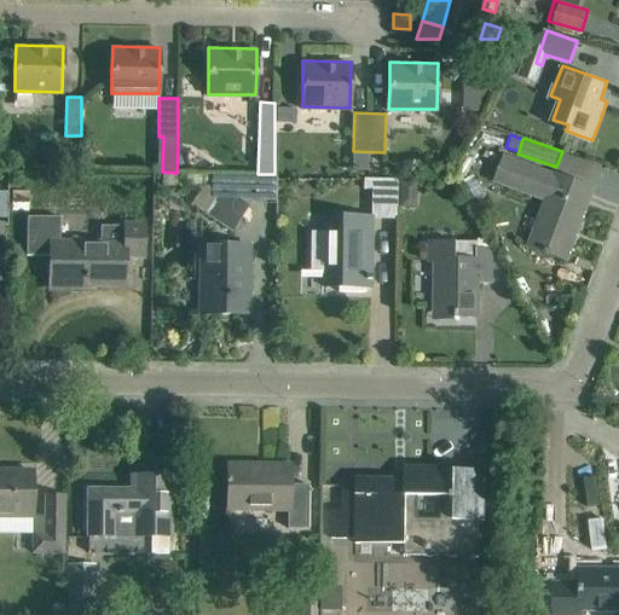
[(353,152),(353,168),(369,169),(369,152),(353,152)]
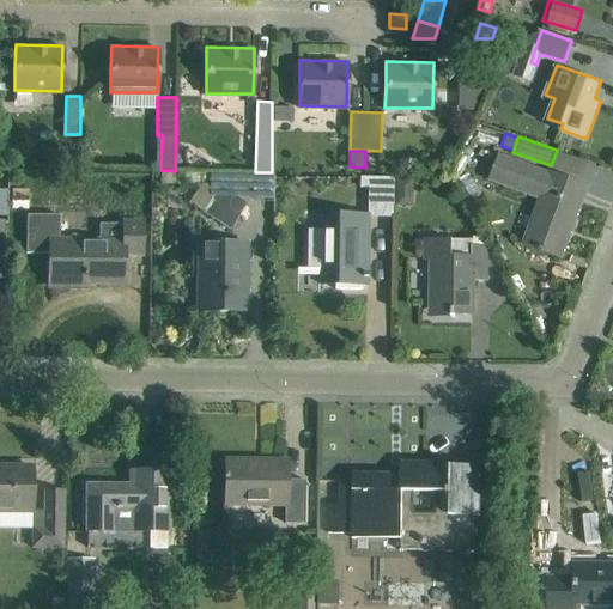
[(588,184),(565,176),(550,170),(550,171),(501,153),(491,177),(540,196),(523,242),(562,255),(588,184)]
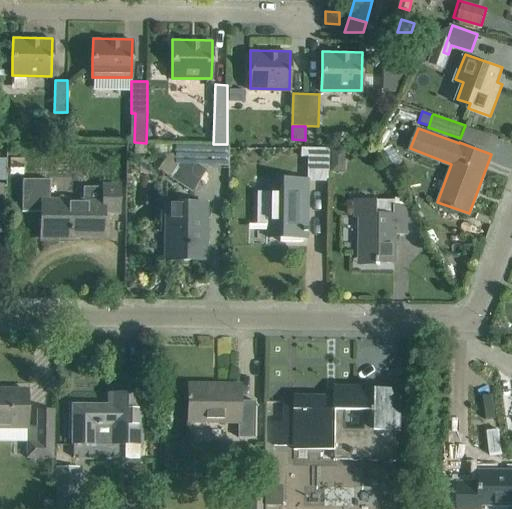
[(329,146),(301,145),(301,154),(308,154),(307,177),(329,177),(329,146)]
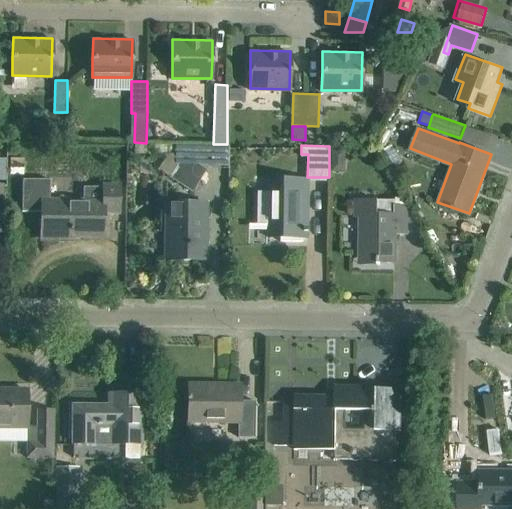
[(332,147),(331,167),(339,168),(344,162),(345,148),(332,147)]
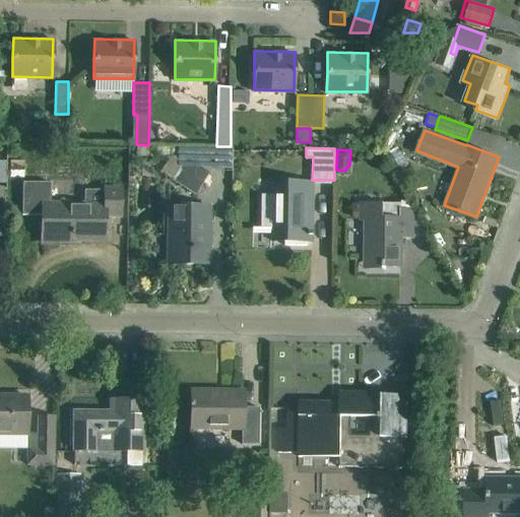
[(212,172),(188,155),(175,176),(198,192),(212,172)]
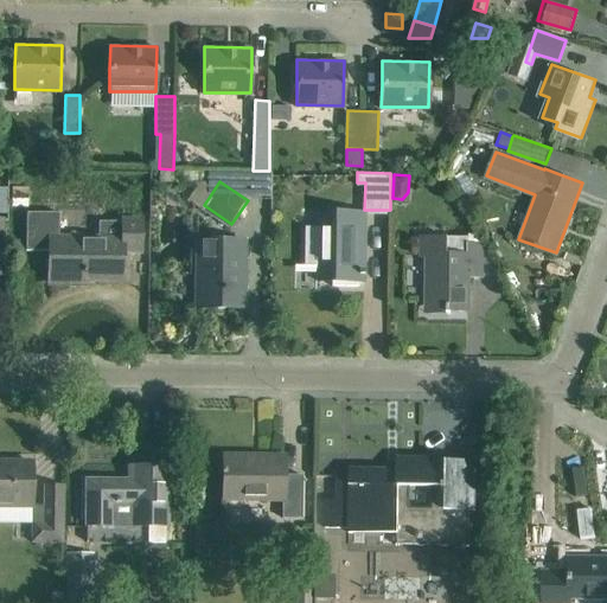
[(13,185),(13,204),(27,204),(29,185),(13,185)]
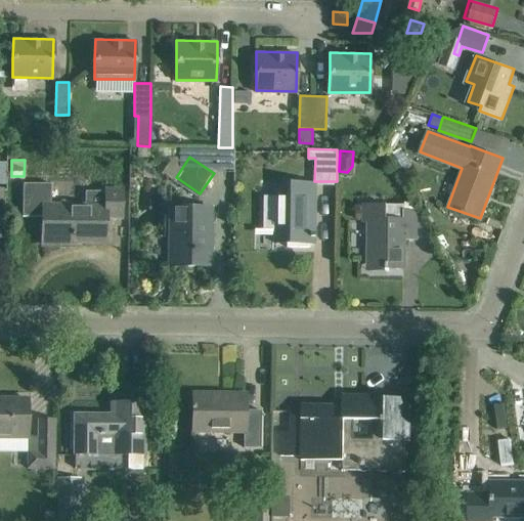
[(275,196),(263,194),(263,228),(275,228),(274,242),(287,242),(287,246),(310,246),(310,242),(314,242),(314,182),(275,182),(275,196)]
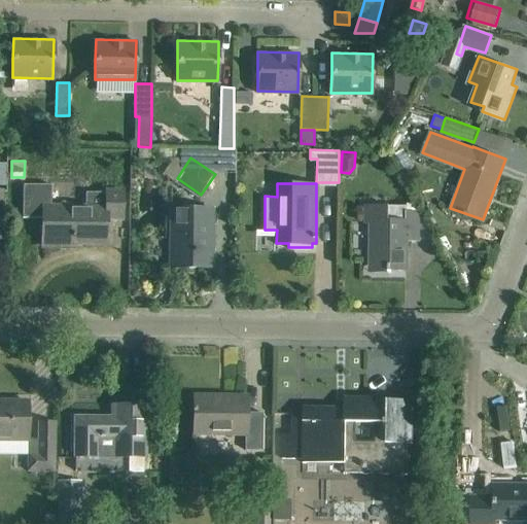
[(24,184),(24,195),(24,215),(43,216),(43,243),(74,243),(74,240),(106,240),(106,215),(121,215),(121,191),(86,191),(86,205),(84,205),(84,207),(49,207),(50,184),(24,184)]
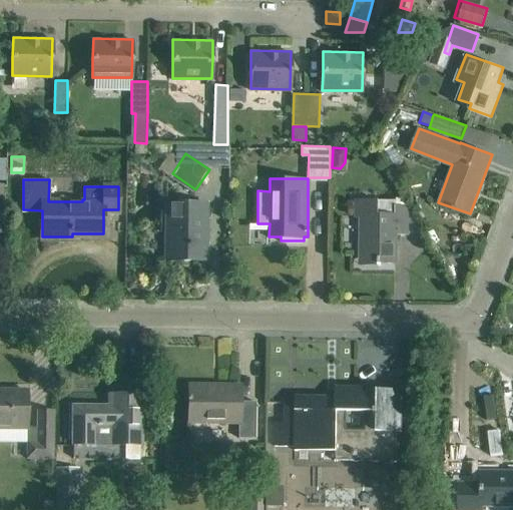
[(396,201),(354,200),(354,213),(362,213),(361,258),(378,258),(378,263),(380,263),(380,262),(393,262),(394,232),(408,232),(408,205),(396,205),(396,201)]
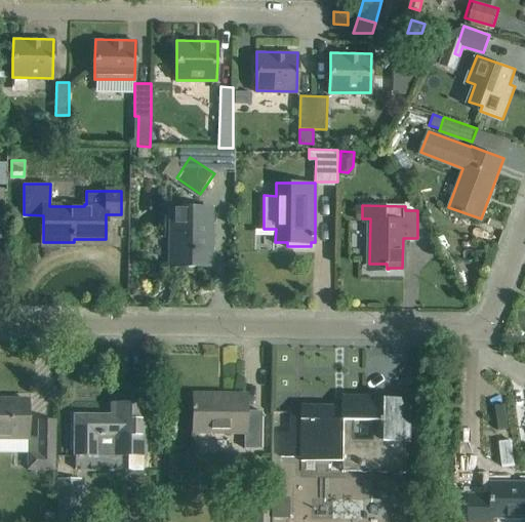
[(170,206),(170,215),(170,236),(180,236),(180,265),(211,266),(211,207),(170,206)]
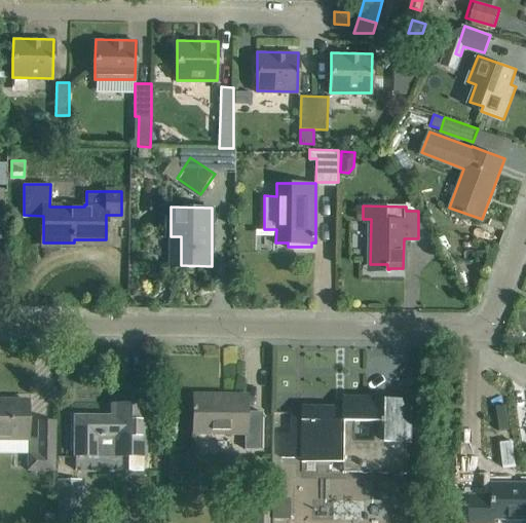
[(194,409),(194,432),(246,433),(245,448),(262,448),(262,410),(247,410),(247,394),(223,394),(224,396),(194,396),(194,405),(192,405),(192,409),(194,409)]
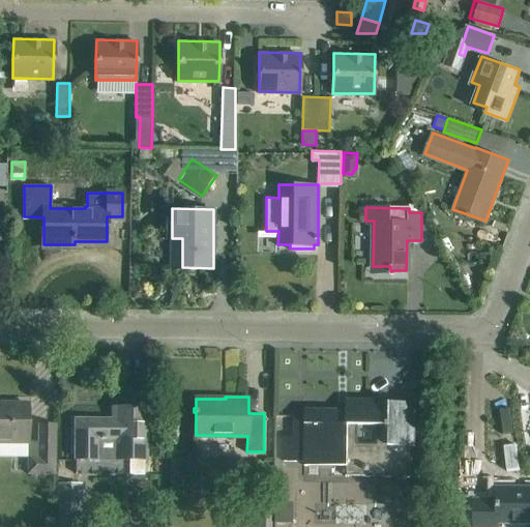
[(304,408),(304,414),(294,414),(294,435),(284,435),(284,461),(294,461),(304,461),(304,464),(346,464),(350,464),(367,465),(367,474),(409,475),(410,444),(415,444),(415,421),(415,402),(389,401),(389,399),(386,399),(386,404),(370,404),(370,398),(347,398),(346,411),(337,411),(337,408),(304,408)]
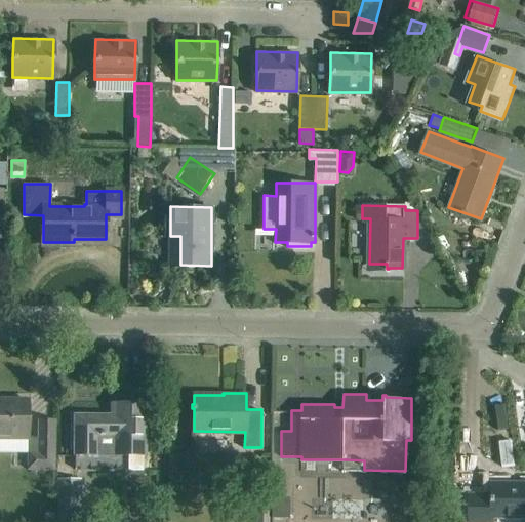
[(0,403),(0,436),(28,437),(29,399),(5,399),(5,404),(0,403)]
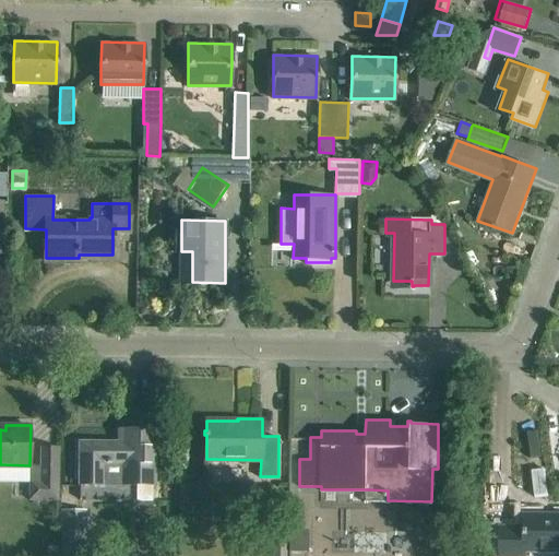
[(138,498),(153,498),(154,429),(123,429),(123,442),(81,441),(81,482),(102,483),(103,462),(123,462),(123,483),(138,483),(138,498)]
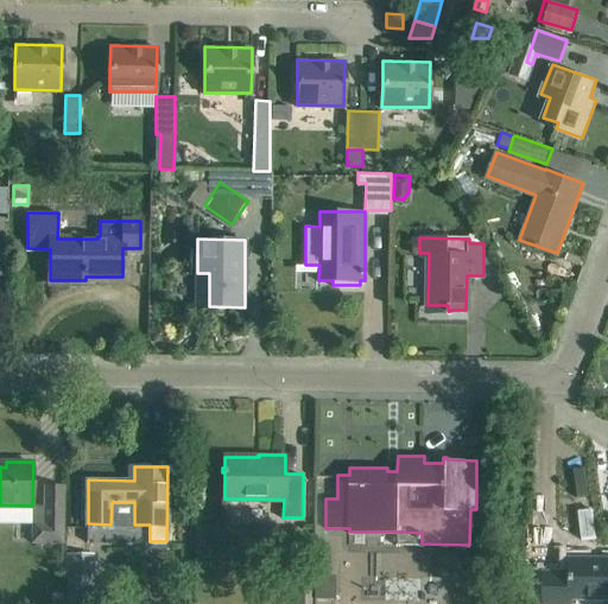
[(64,540),(64,484),(48,484),(48,508),(33,508),(33,540),(64,540)]
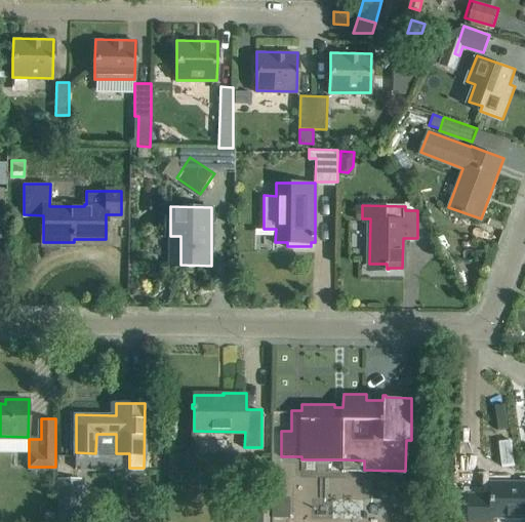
[(58,477),(58,521),(79,521),(79,477),(58,477)]
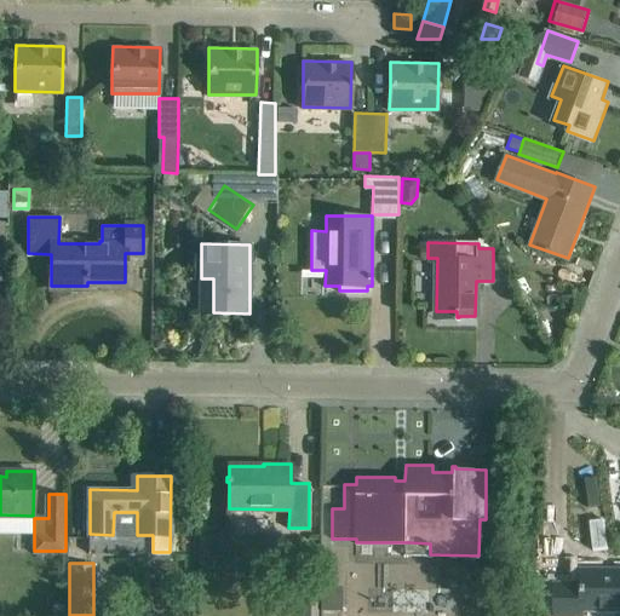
[(619,608),(619,569),(581,569),(581,582),(555,582),(554,614),(583,614),(583,608),(619,608)]
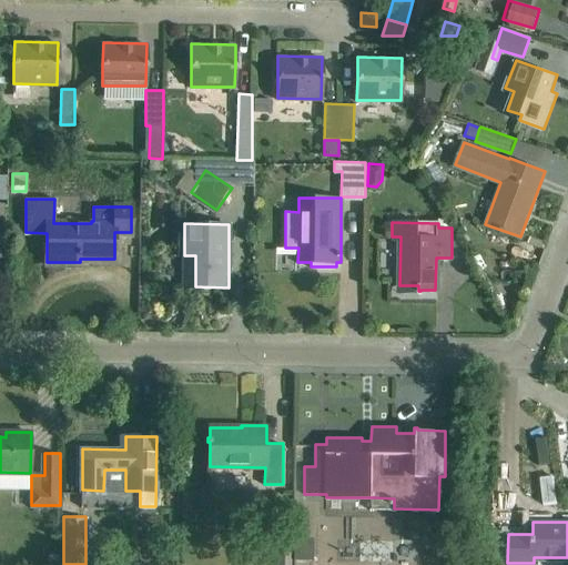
[(314,537),(296,537),(296,560),(314,560),(314,537)]
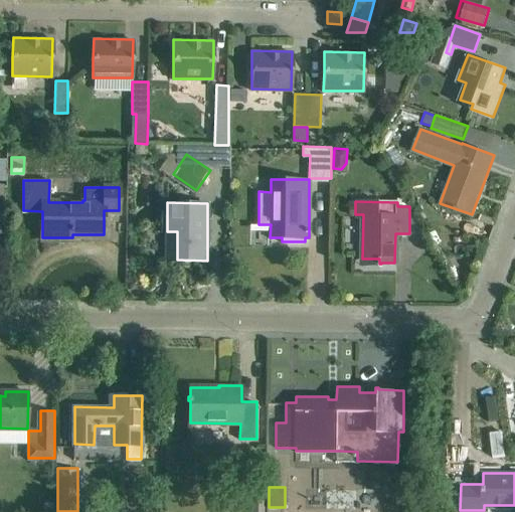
[(264,511),(264,500),(250,500),(249,511),(264,511)]
